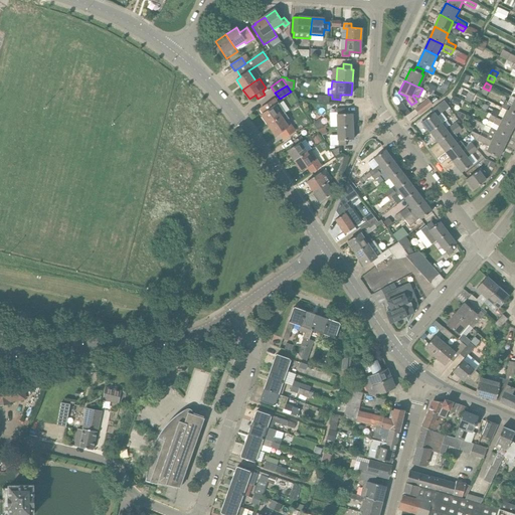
[(481,94),(486,96),(489,91),(483,88),(481,94)]
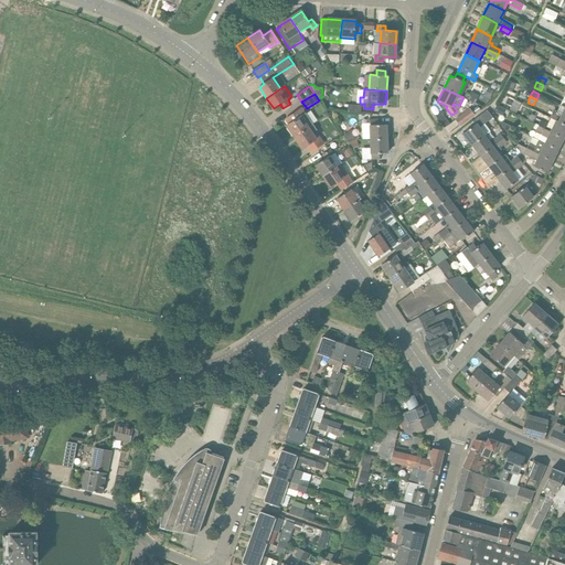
[(295,137),(313,125),(306,113),(305,114),(301,109),(286,119),(289,125),(287,126),(295,137)]
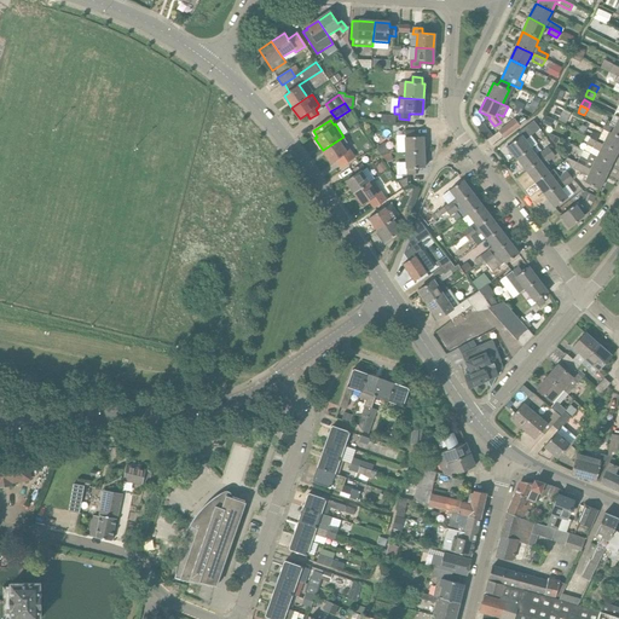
[(515,120),(499,132),(504,138),(520,126),(515,120)]
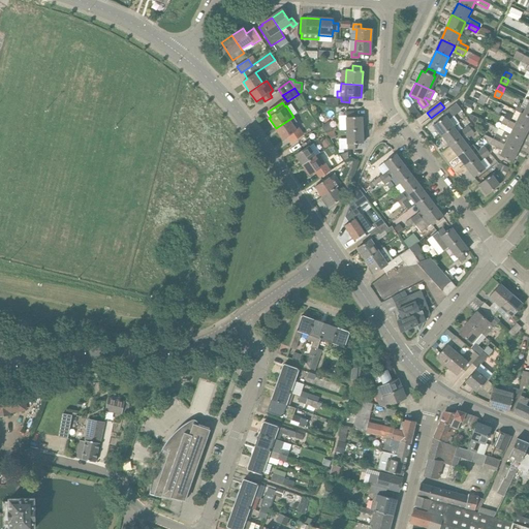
[(453,118),(459,113),(457,110),(459,109),(456,103),(446,111),(453,118)]
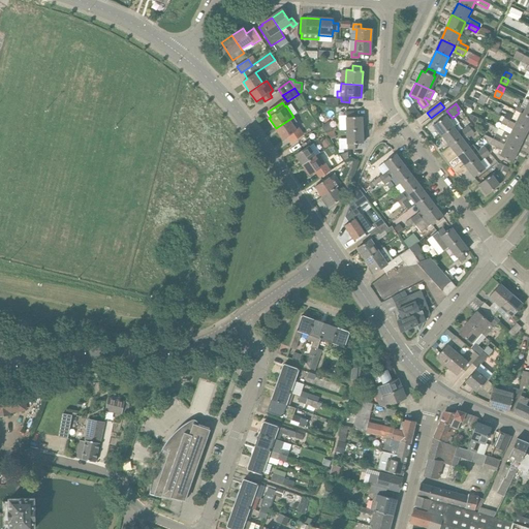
[(528,106),(523,104),(522,105),(519,103),(516,111),(520,113),(528,117),(528,106)]
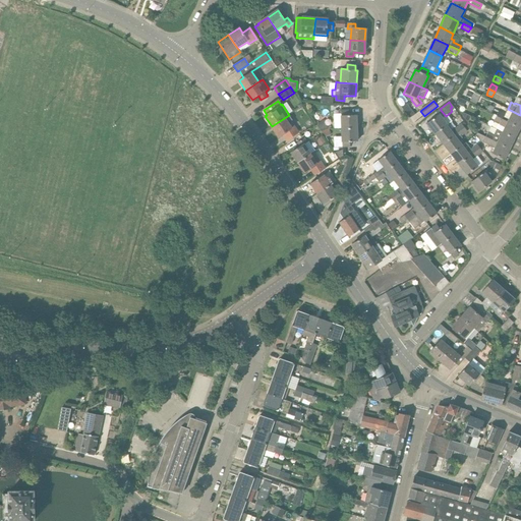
[(341,129),(357,128),(356,115),(349,115),(349,110),(341,111),(341,116),(340,116),(341,129)]
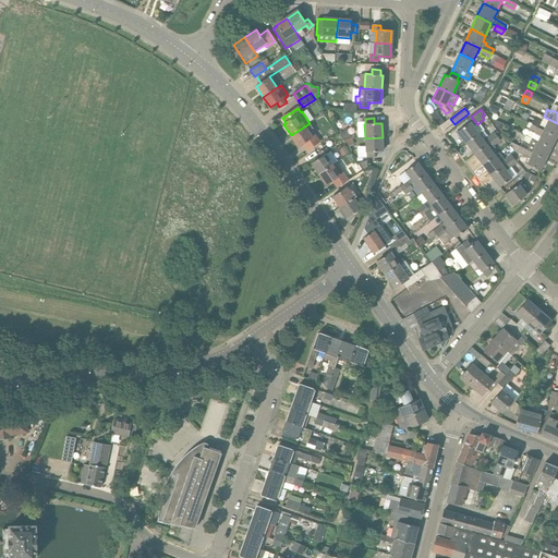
[(543,130),(557,137),(557,135),(557,123),(548,119),(543,130)]
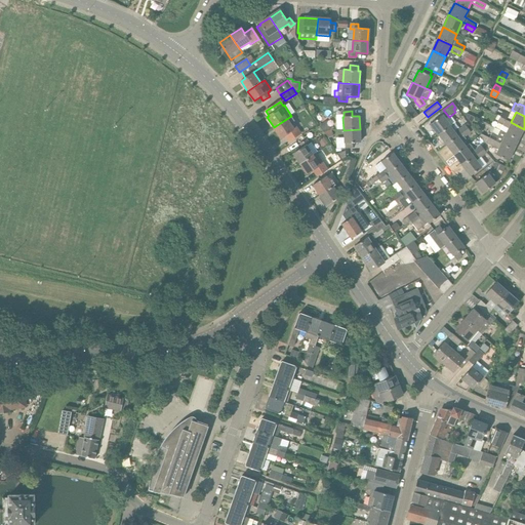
[(439,134),(451,126),(443,115),(431,124),(439,135),(439,134)]
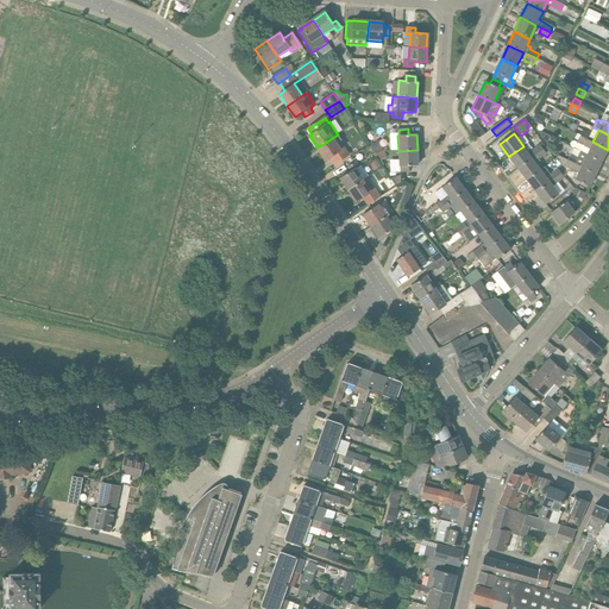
[(336,164),(350,155),(344,146),(341,149),(338,144),(341,140),(338,135),(318,148),(326,161),(331,157),(336,164)]
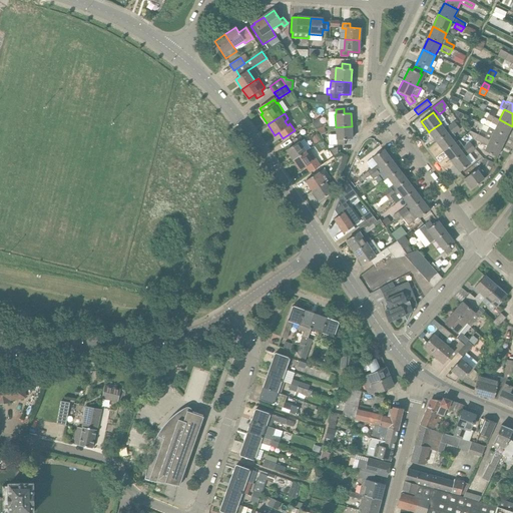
[(512,126),(499,119),(494,117),(489,114),(486,119),(492,122),(491,123),(496,125),(494,130),(507,136),(512,126)]
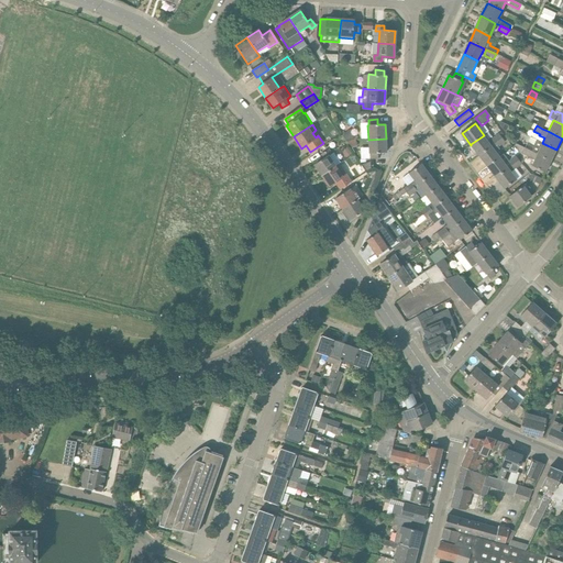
[(354,140),(355,140),(350,130),(343,135),(346,142),(354,140)]
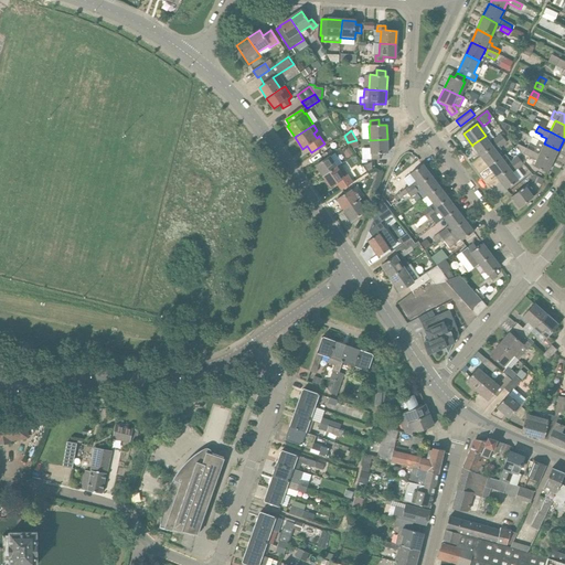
[(481,156),(503,138),(501,134),(490,142),(486,136),(472,145),(481,156)]
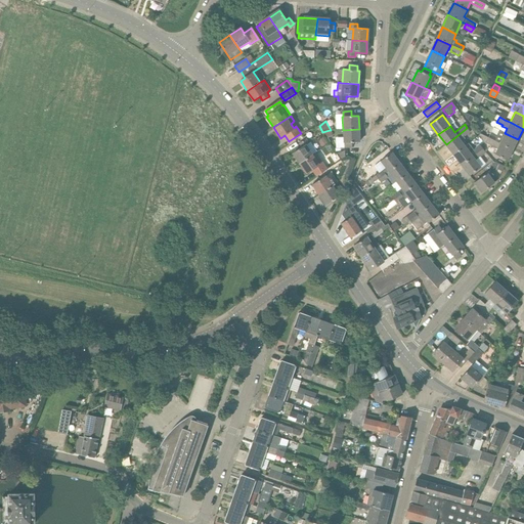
[(454,155),(466,146),(462,141),(465,139),(464,137),(470,132),(467,128),(446,144),(454,155)]
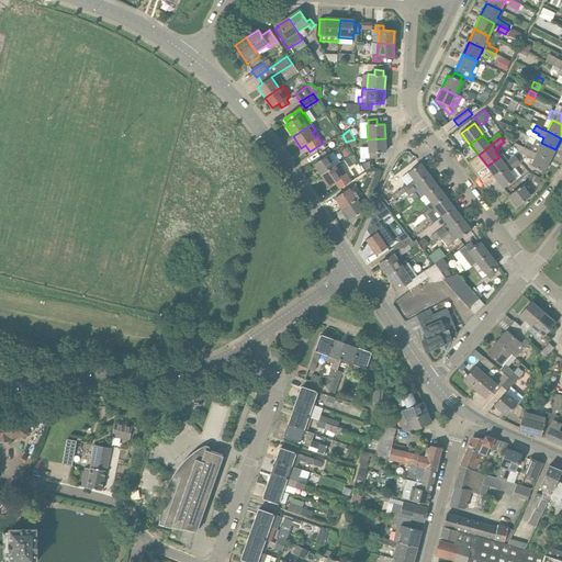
[(369,154),(369,159),(378,158),(378,153),(385,153),(385,138),(368,139),(368,154),(369,154)]
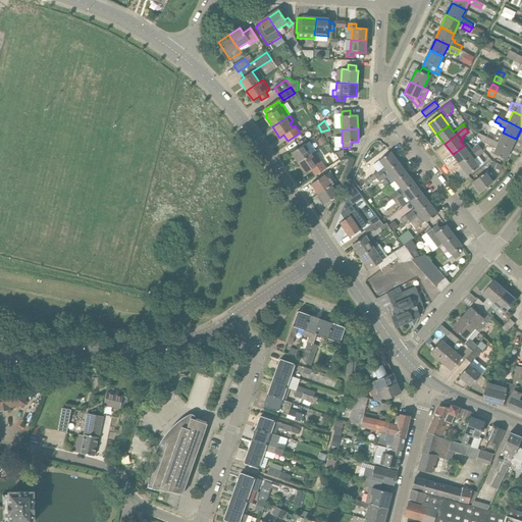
[(325,138),(330,137),(328,129),(321,132),(325,138)]
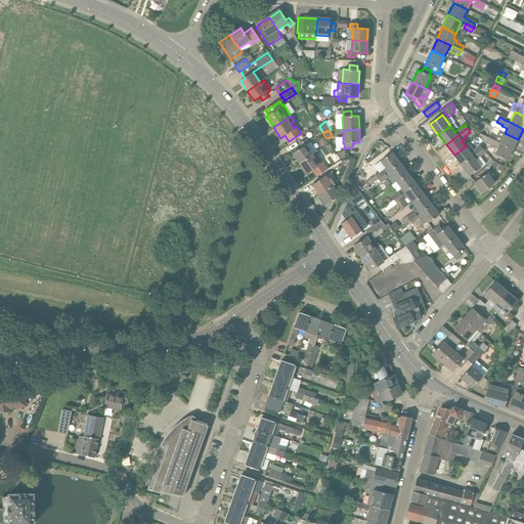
[(518,139),(505,133),(499,130),(497,136),(491,133),(489,138),(513,149),(518,139)]
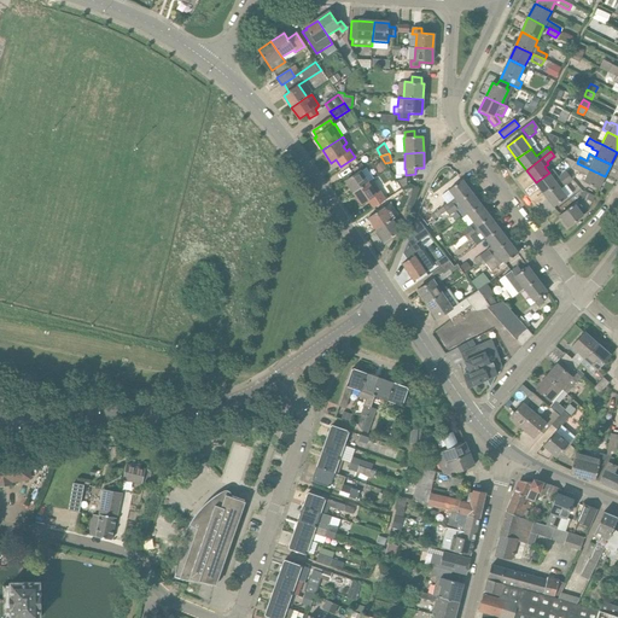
[(599,190),(605,176),(577,163),(566,158),(565,159),(570,168),(573,169),(587,175),(583,182),(584,182),(599,190)]
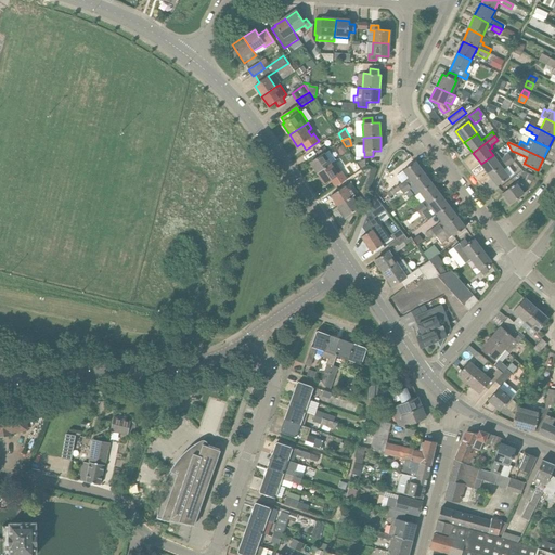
[(318,173),(332,164),(324,154),(327,152),(324,147),(318,152),(320,156),(310,163),(318,173)]
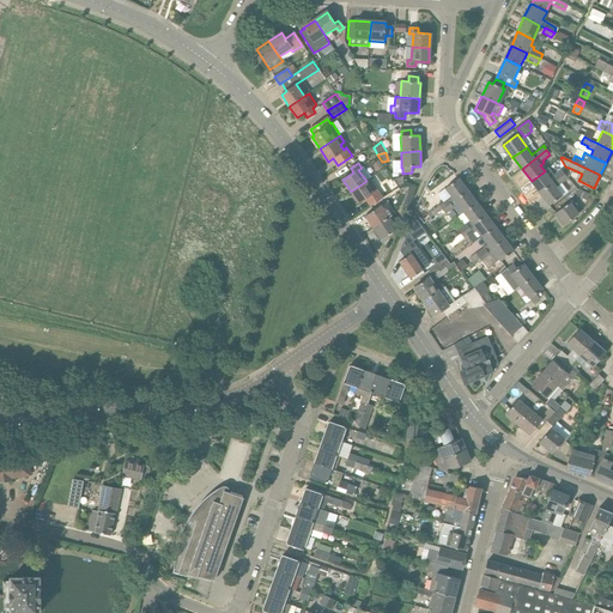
[(557,180),(565,174),(562,170),(553,176),(548,169),(545,171),(532,181),(540,193),(553,183),(557,180)]
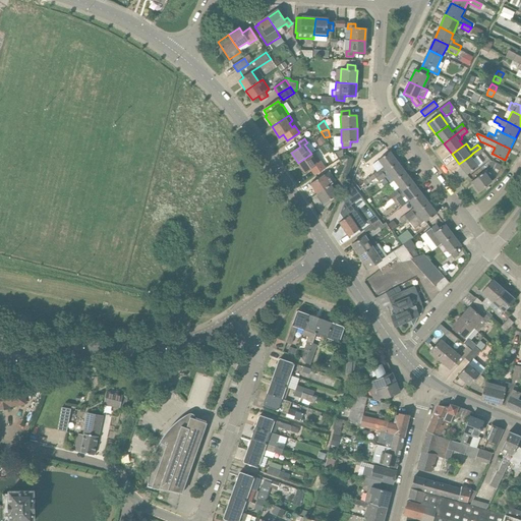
[(483,152),(480,148),(473,153),(476,157),(483,152)]
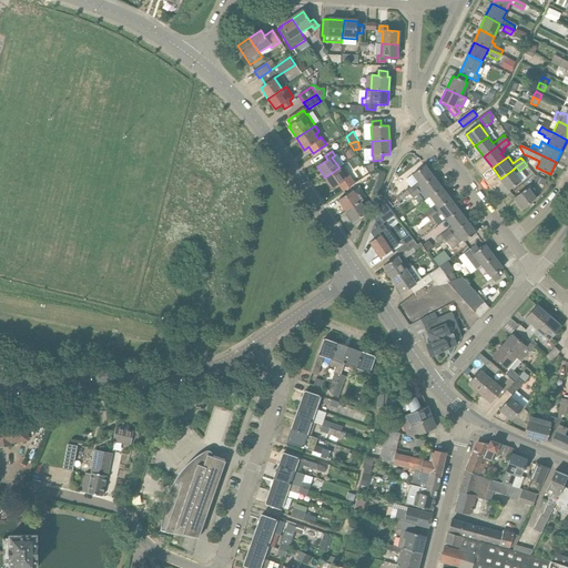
[(409,194),(411,194),(433,178),(430,174),(432,174),(429,171),(429,172),(424,165),(412,175),(417,182),(401,195),(404,199),(409,194)]
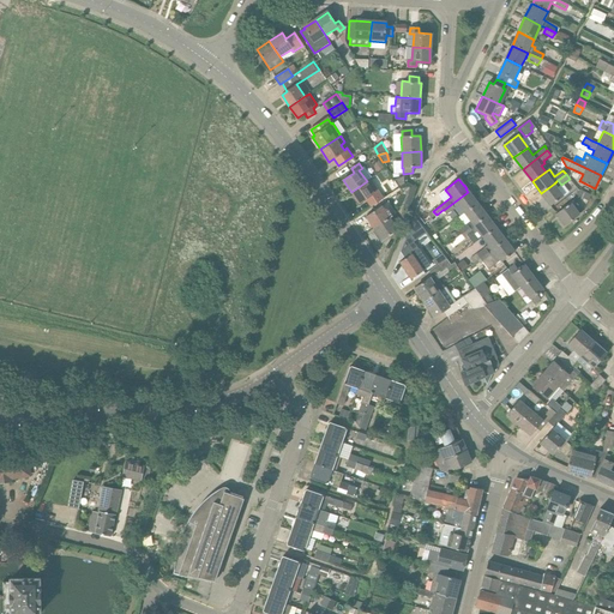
[(372,206),(383,199),(369,180),(367,181),(351,192),(360,203),(366,199),(372,206)]
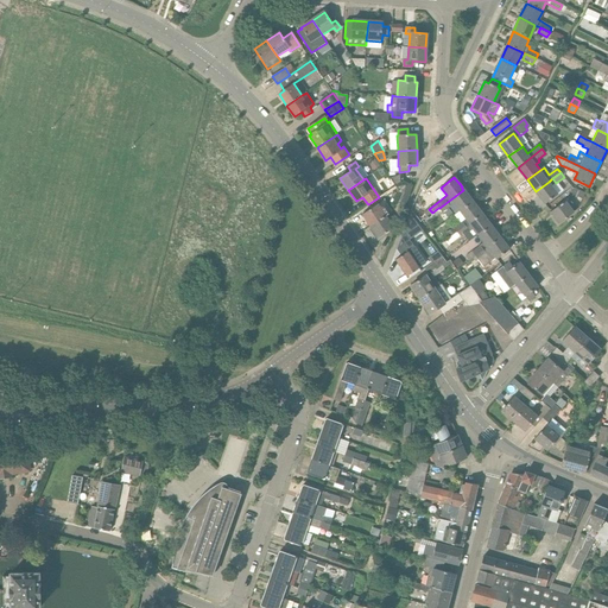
[(545,204),(558,194),(549,182),(536,191),(545,204)]
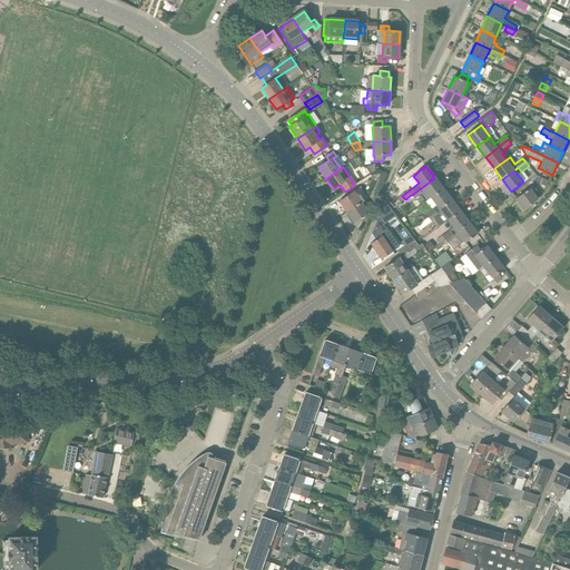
[(377,183),(383,185),(387,174),(382,172),(382,173),(377,172),(373,180),(377,183)]
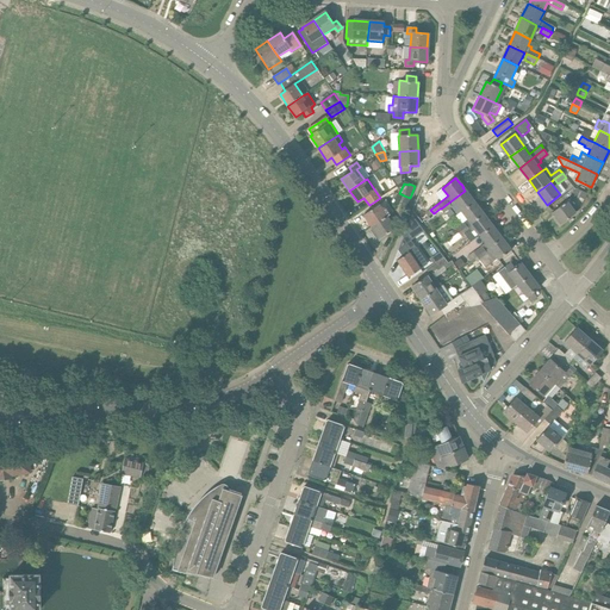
[(585,199),(587,194),(576,188),(571,192),(572,193),(585,199)]
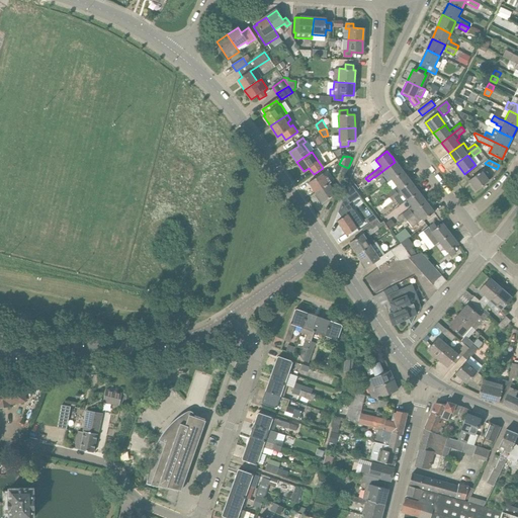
[(389,182),(392,180),(403,172),(399,166),(398,164),(397,164),(395,162),(374,177),(377,181),(383,176),(389,182)]
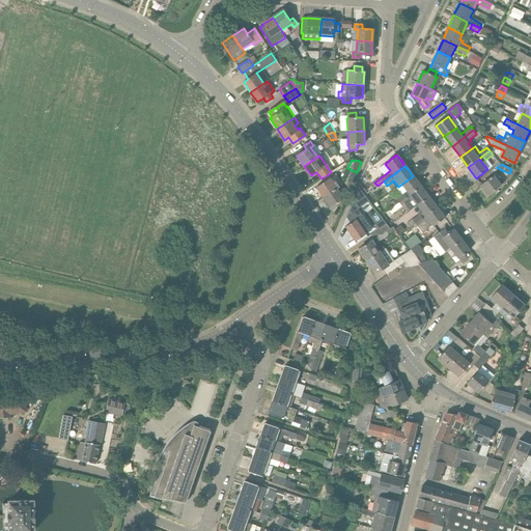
[(498,172),(495,167),(485,174),(488,178),(480,185),(487,195),(501,186),(497,179),(499,178),(496,174),(498,172)]
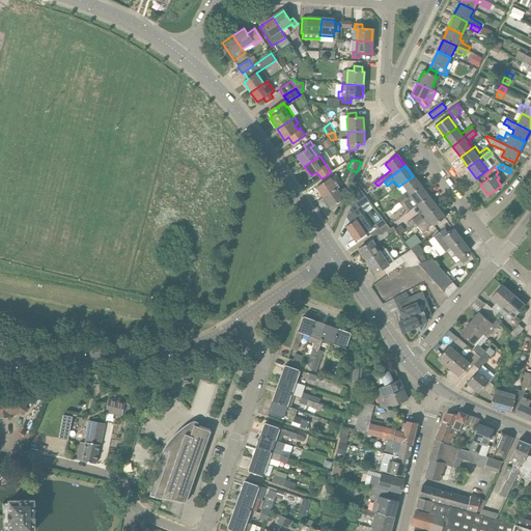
[(348,179),(353,182),(357,172),(352,170),(348,179)]
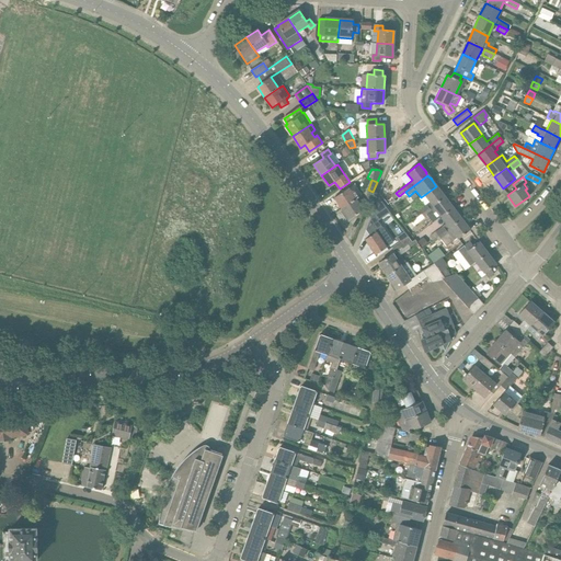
[(342,209),(356,198),(361,196),(353,185),(350,187),(348,187),(334,197),(342,209)]
